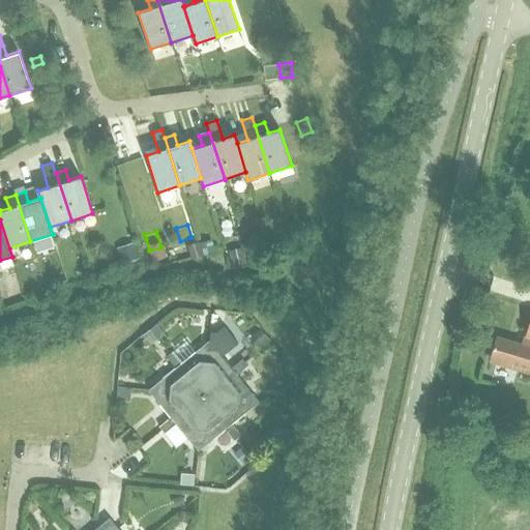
[(210,239),(199,243),(202,255),(214,251),(210,239)]
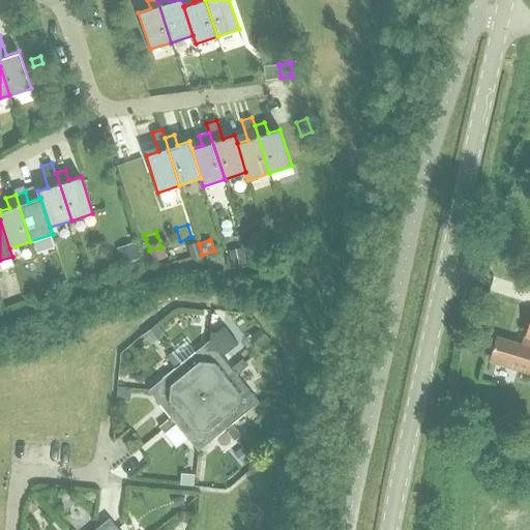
[(133,241),(115,246),(120,261),(121,264),(139,258),(138,255),(133,241)]
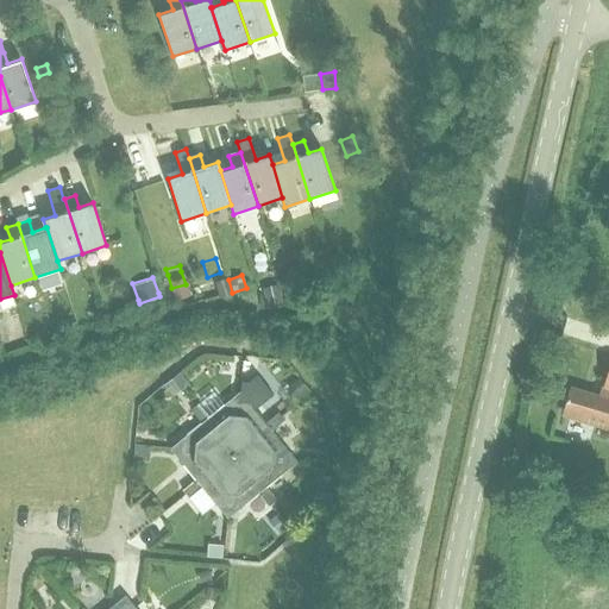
[(277,284),(262,288),(267,307),(282,303),(277,284)]
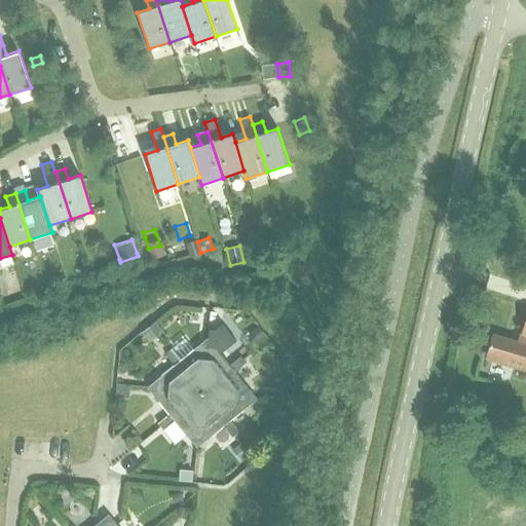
[(62,275),(54,277),(57,284),(64,282),(62,275)]
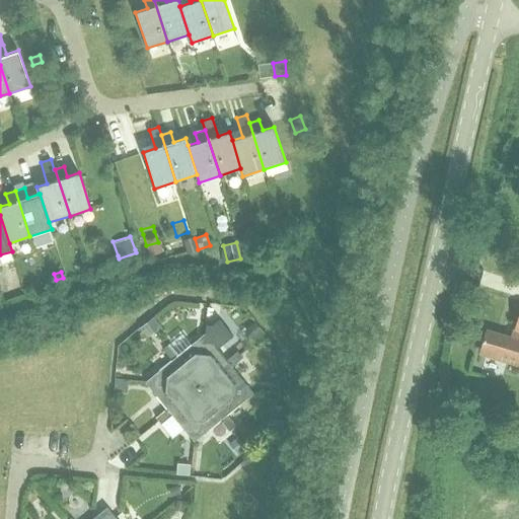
[(518,309),(514,327),(515,328),(512,339),(485,331),(478,354),(518,365),(518,309)]
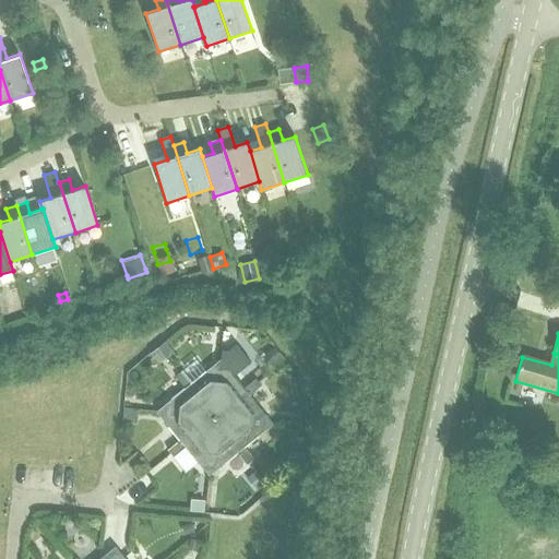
[(164,343),(157,348),(165,358),(173,353),(164,343)]
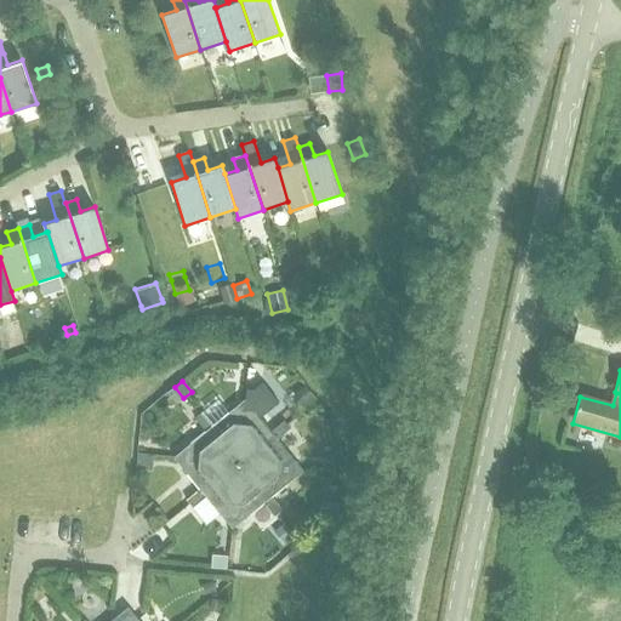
[(243,410),(238,463),(286,425),(283,421),(271,431),(258,417),(278,402),(261,382),(252,389),(245,388),(243,410)]
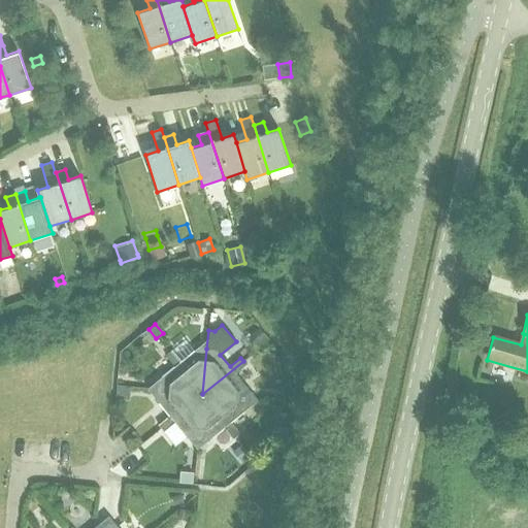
[(259,327),(254,332),(263,343),(268,339),(259,327)]
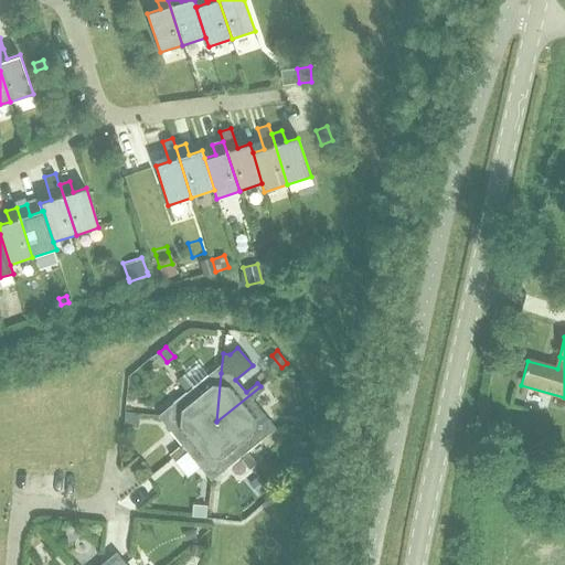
[(159,352),(152,358),(160,368),(167,362),(159,352)]
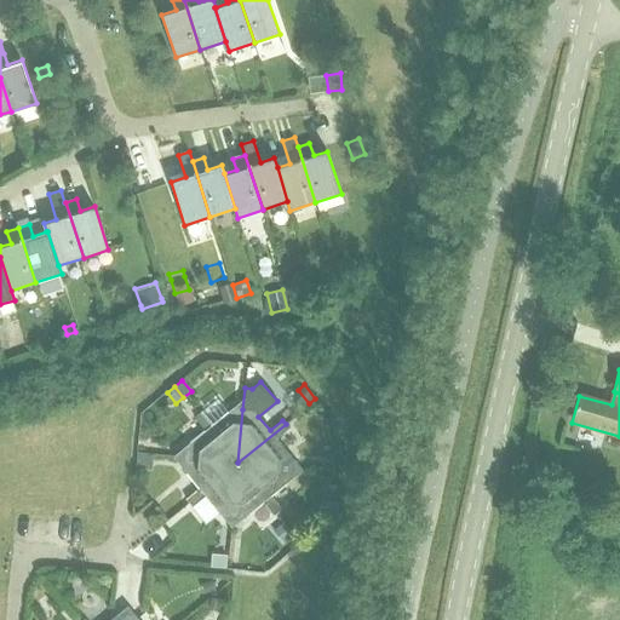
[(237,463),(242,409),(231,408),(212,425),(201,412),(197,414),(237,463)]
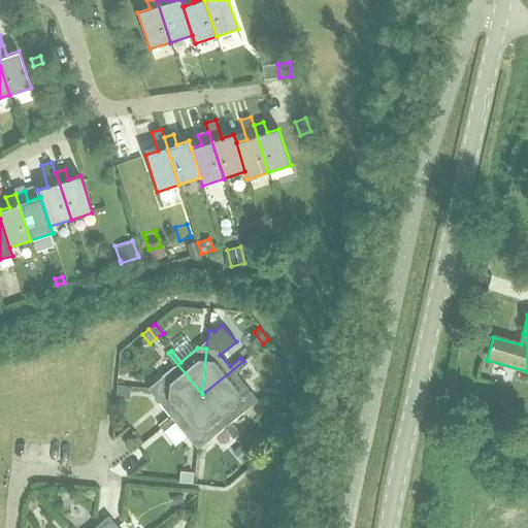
[(157,381),(156,390),(202,394),(168,353),(165,356),(174,367),(157,381)]
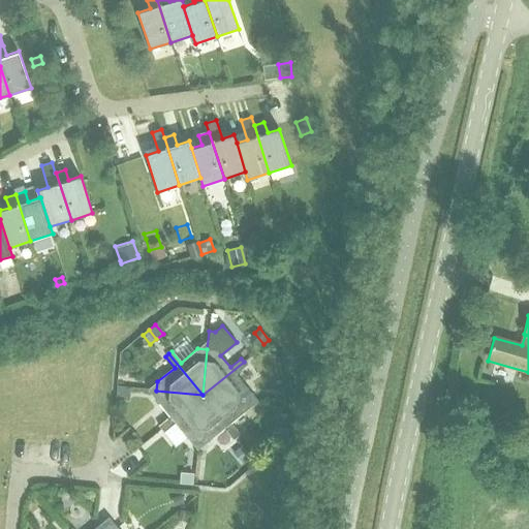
[(244,362),(203,395),(248,400),(249,391),(236,374),(246,365),(244,362)]
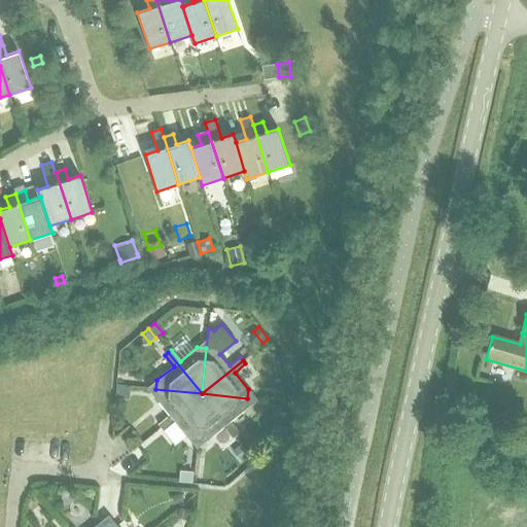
[(116,386),(114,398),(128,399),(130,387),(116,386)]
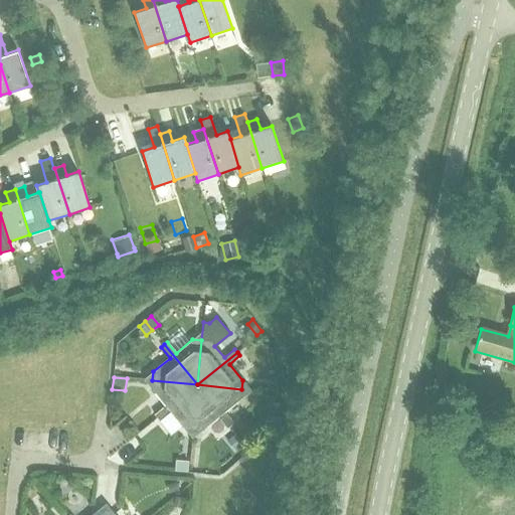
[(197,384),(152,380),(151,389),(165,405),(154,414),(156,417),(197,384)]
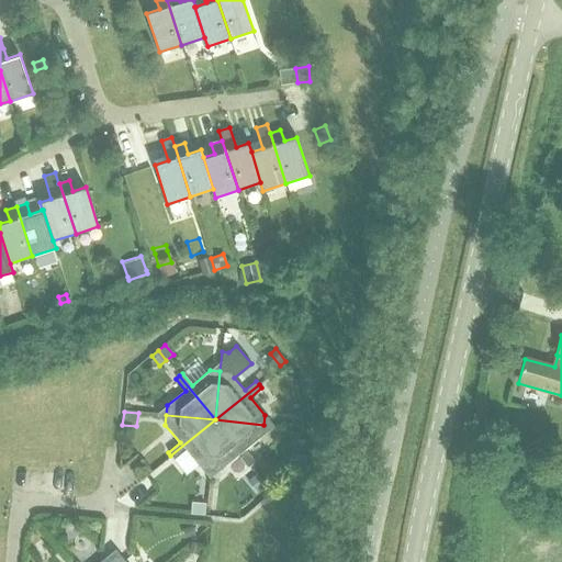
[(215,419),(170,456),(173,459),(186,450),(200,468),(210,469),(215,419)]
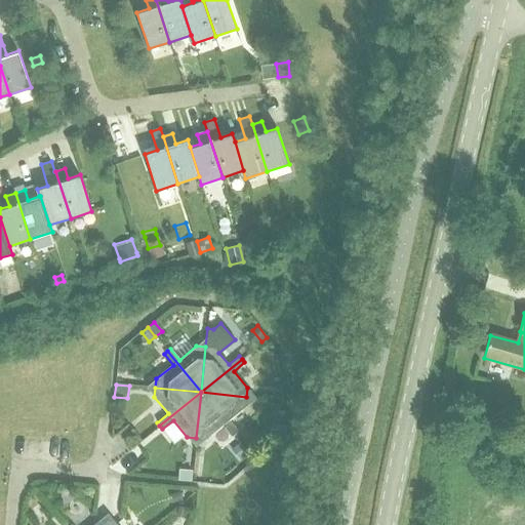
[(201,392),(196,438),(205,439),(221,425),(231,436),(234,434),(201,392)]
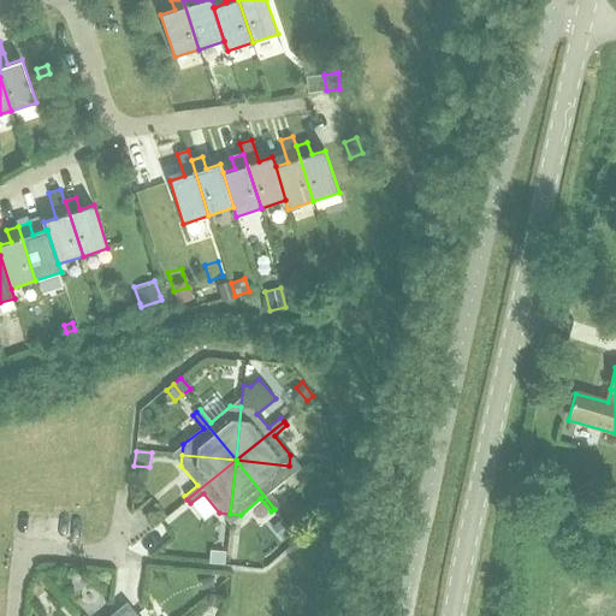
[(288,477),(289,466),(236,460),(274,509),(279,505),(268,492),(288,477)]
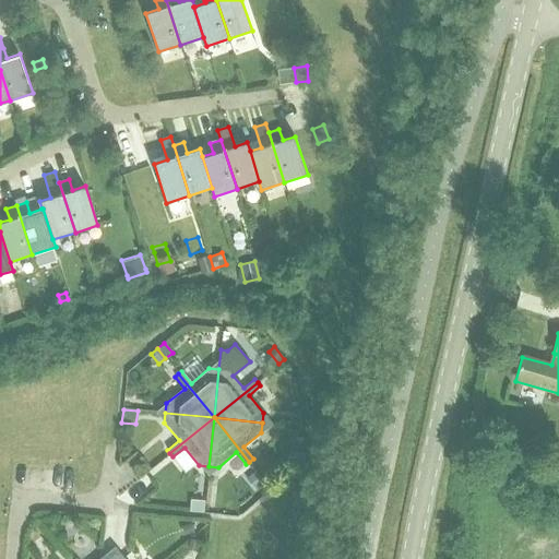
[(288,426),(287,436),(304,438),(305,427),(300,426),(289,426),(288,426)]
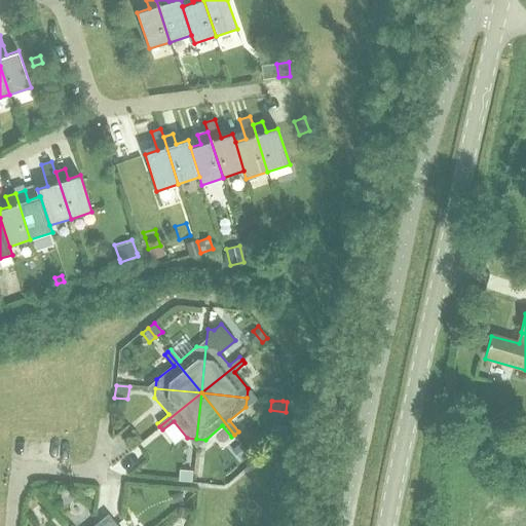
[(238,443),(231,449),(240,459),(248,453),(238,443)]
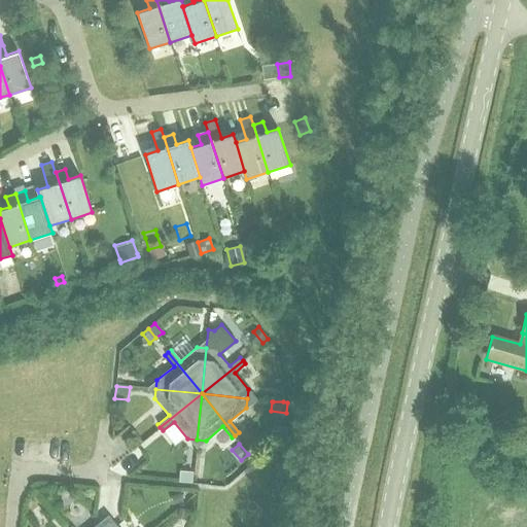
[(180,470),(179,481),(191,482),(192,471),(180,470)]
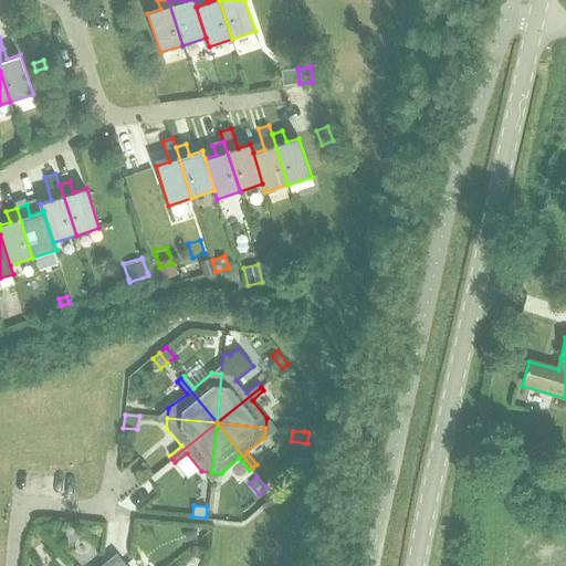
[(194,530),(185,532),(188,542),(197,538),(196,536),(199,535),(198,531),(195,531),(194,530)]
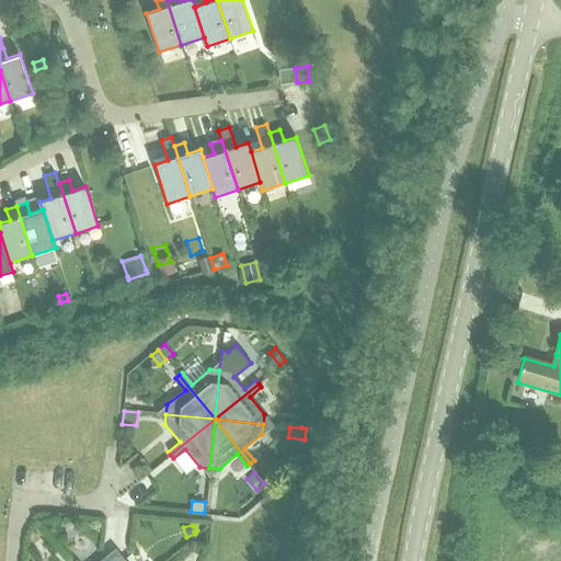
[(190,541),(186,552),(196,554),(199,544),(190,541)]
